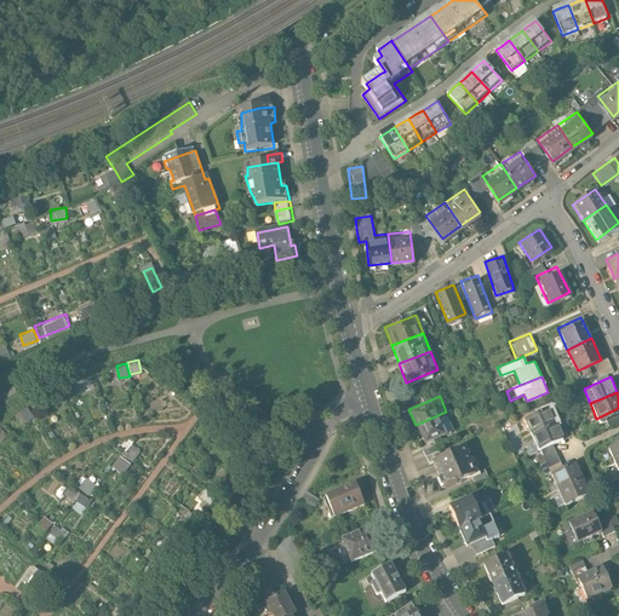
[(555,419),(548,403),(522,414),(529,431),(555,419)]
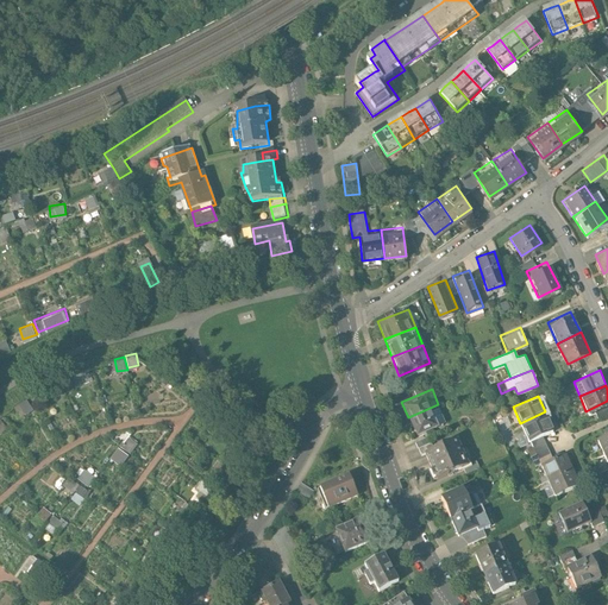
[(30,397),(17,402),(20,413),(33,408),(30,397)]
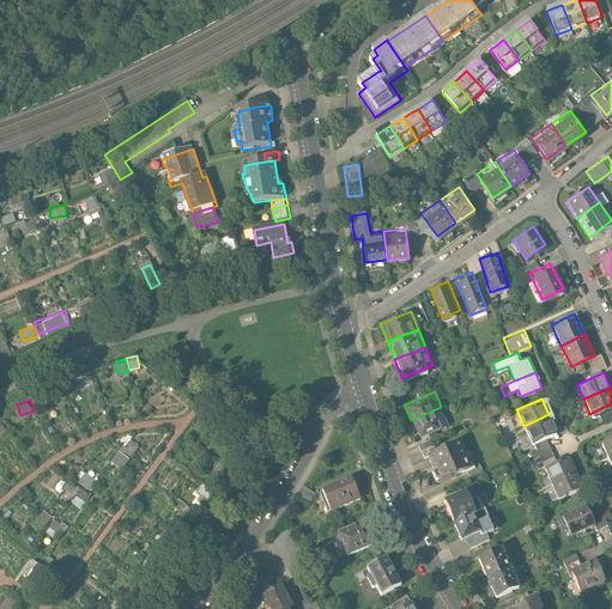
[(411,420),(417,436),(428,431),(448,422),(441,407),(411,420)]
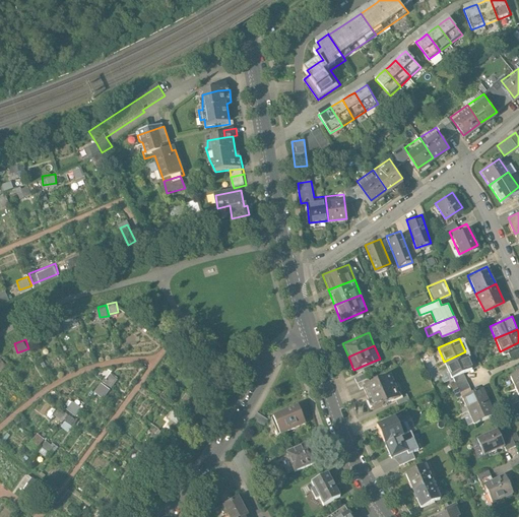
[(471,366),(465,351),(444,362),(450,375),(462,370),(471,366)]
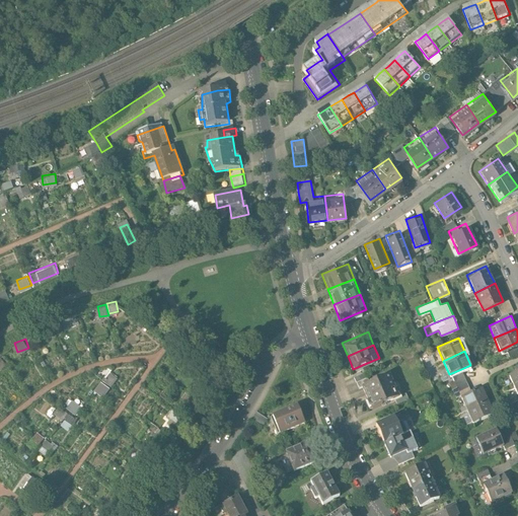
[(353,369),(351,370),(357,384),(361,383),(368,380),(362,365),(353,369)]
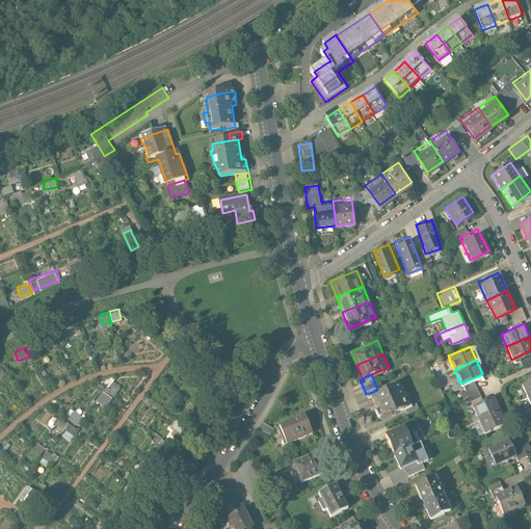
[(530,374),(520,379),(526,394),(530,392),(530,374)]
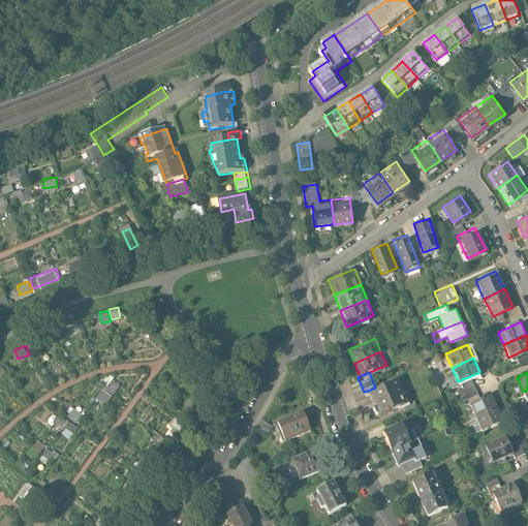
[(105,385),(114,392),(121,382),(113,376),(105,385)]
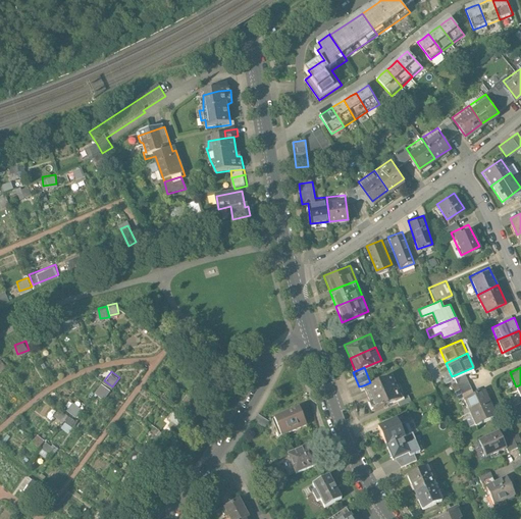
[(452,376),(461,397),(473,392),(464,371),(452,376)]
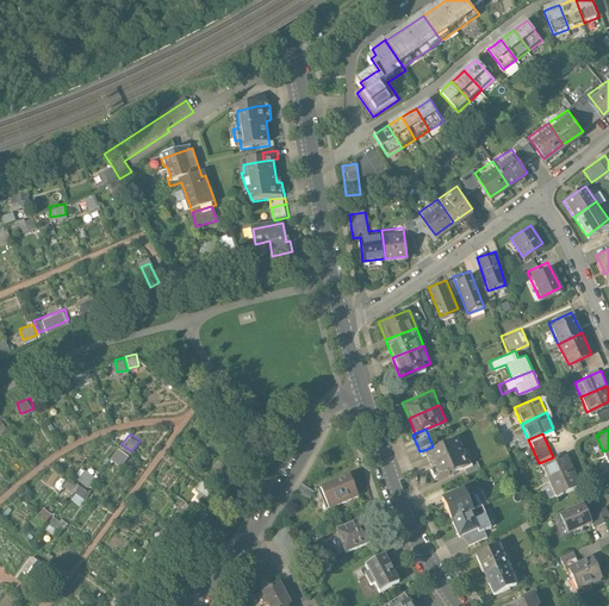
[(433,447),(424,450),(436,478),(471,462),(459,435),(433,447)]
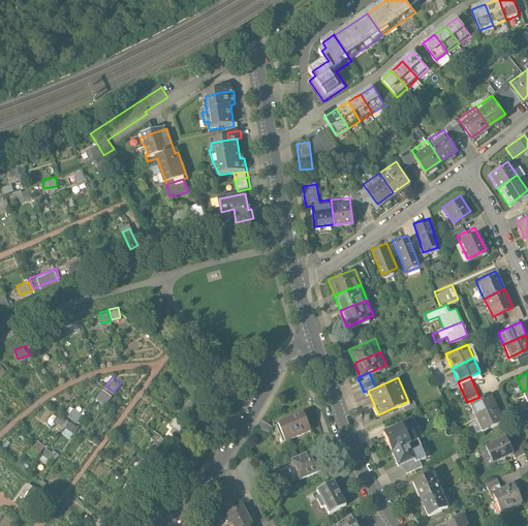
[(102,387),(97,397),(107,402),(113,392),(102,387)]
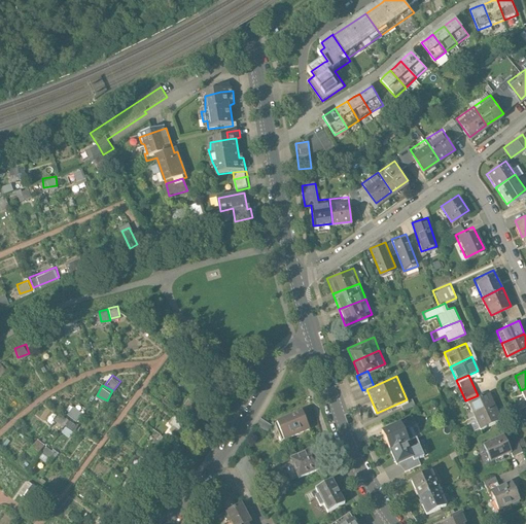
[(465,400),(471,414),(494,403),(489,390),(478,395),(465,400)]
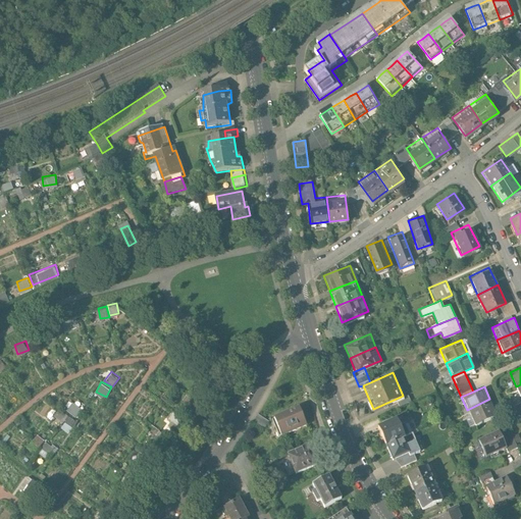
[(467,410),(472,422),(496,412),(489,399),(467,410)]
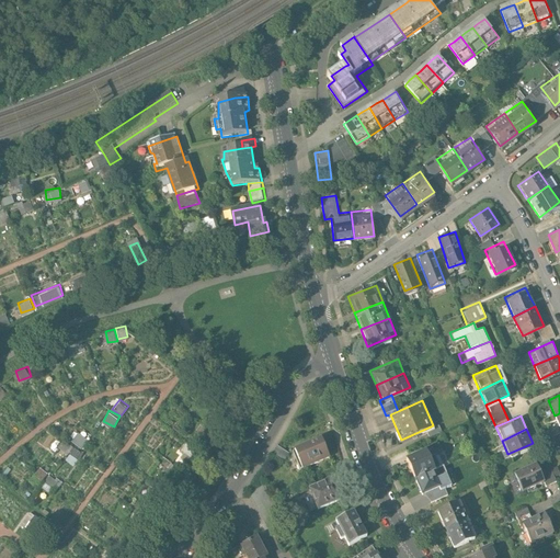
[(82,446),(89,437),(78,430),(71,439),(82,446)]
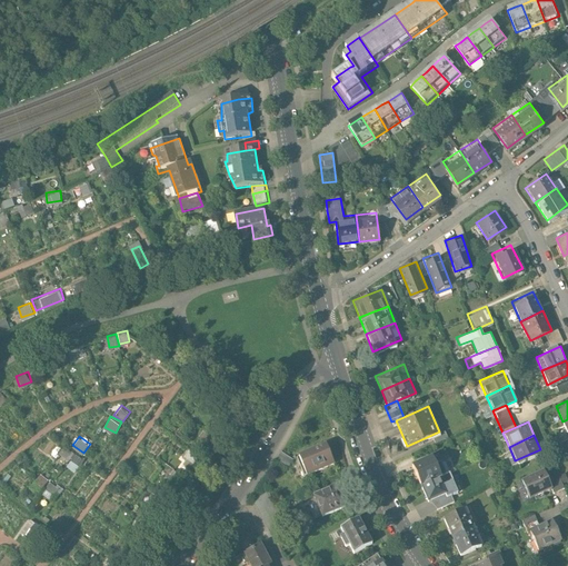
[(296,454),(302,473),(332,462),(324,440),(296,454)]
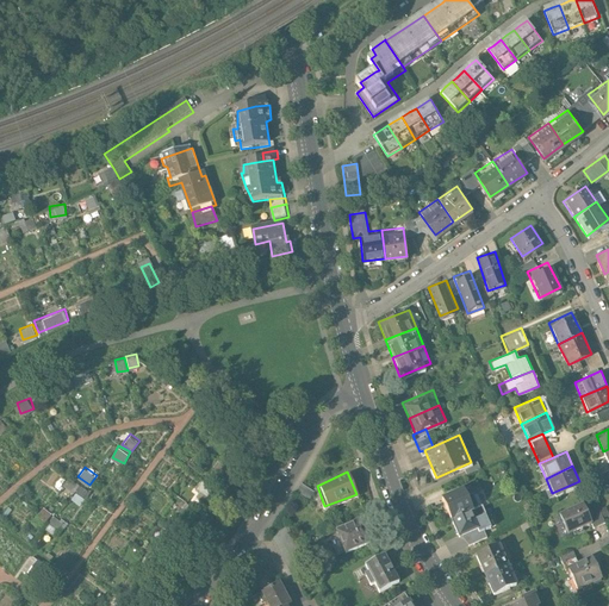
[(182,483),(180,483),(178,495),(205,501),(210,483),(184,478),(182,483)]
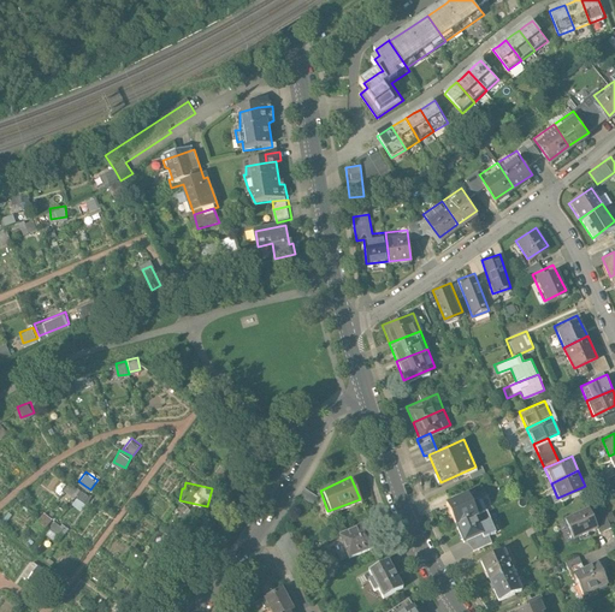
[(296,494),(308,503),(313,494),(301,486),(296,494)]
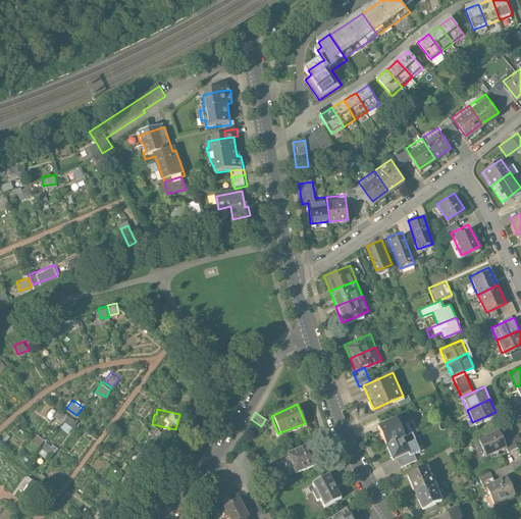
[(376,422),(383,439),(406,429),(399,412),(376,422)]
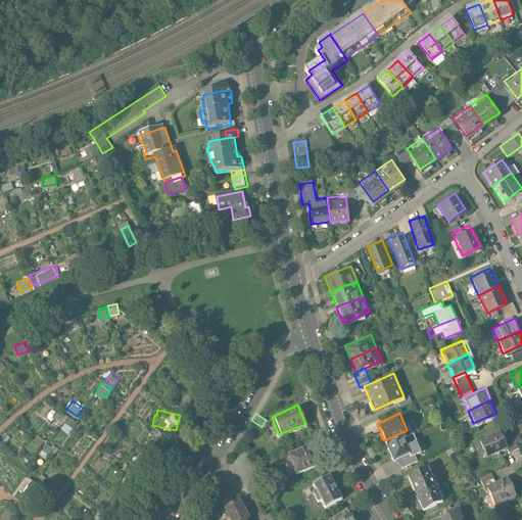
[(477,435),(485,456),(507,446),(501,433),(499,427),(477,435)]
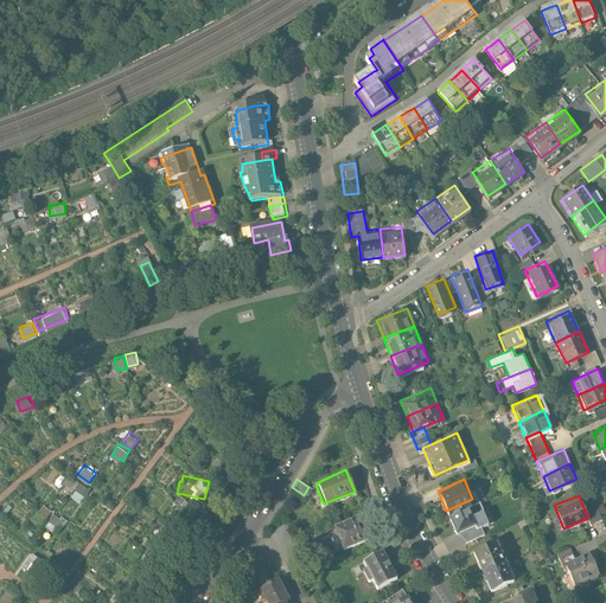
[(593,496),(581,502),(588,518),(600,513),(593,496)]
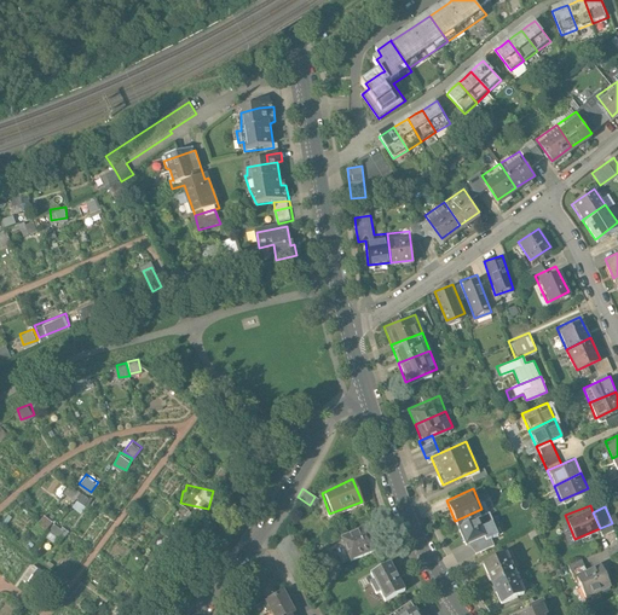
[(455,521),(463,541),(490,531),(481,509),(455,521)]
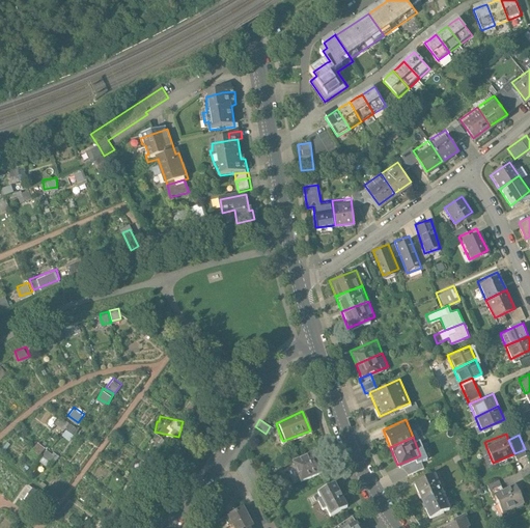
[(39,452),(46,445),(37,440),(32,447),(39,452)]
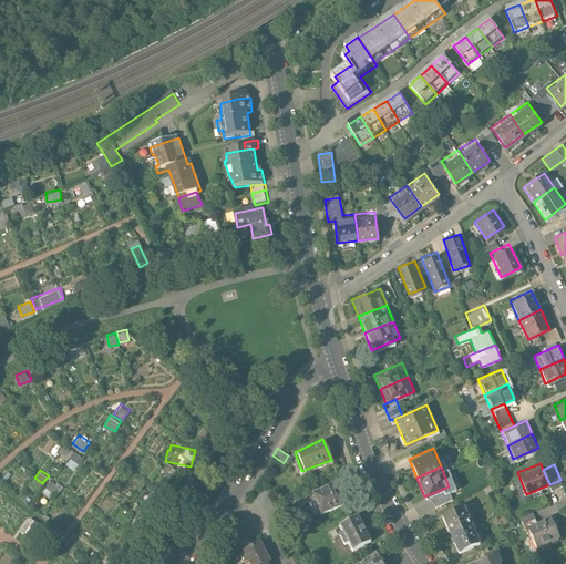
[(50,491),(57,482),(49,477),(42,485),(50,491)]
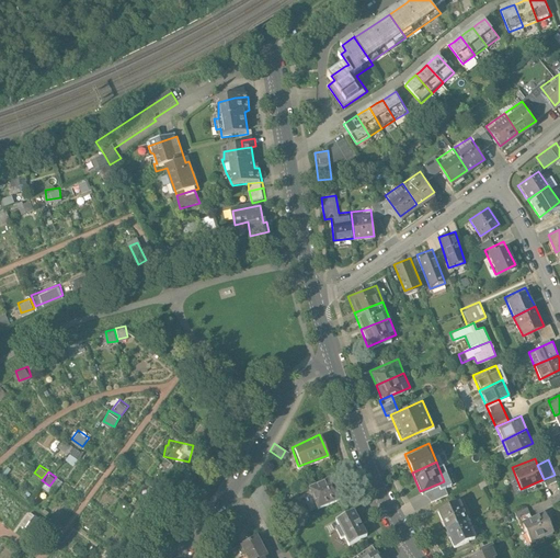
[(307,484),(315,507),(342,497),(334,474),(307,484)]
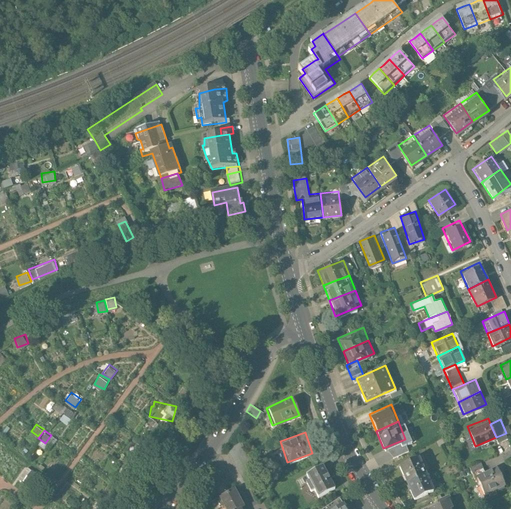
[(396,462),(404,479),(427,468),(419,451),(396,462)]
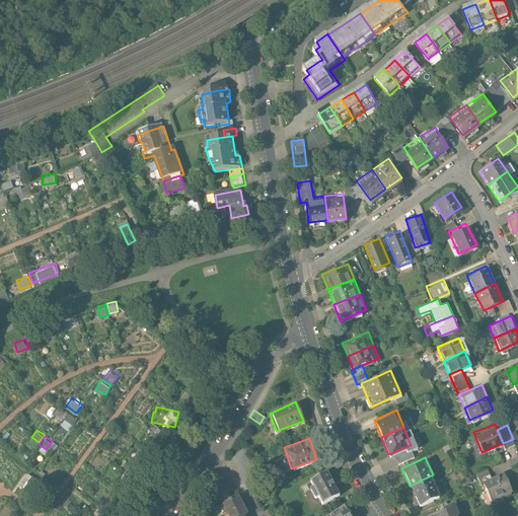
[(317,493),(321,503),(339,493),(327,468),(309,478),(311,483),(308,485),(313,496),(317,493)]
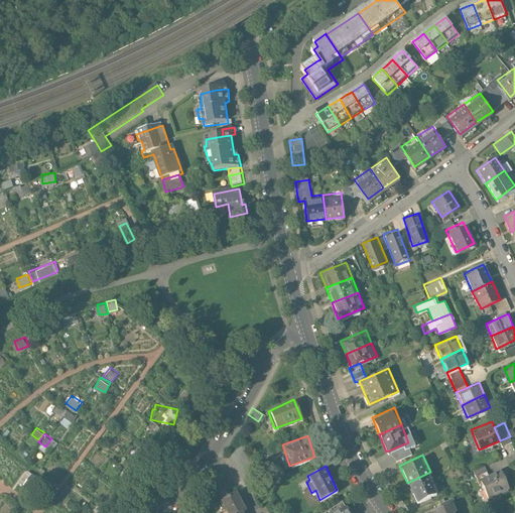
[(488,497),(510,488),(501,468),(480,477),(488,497)]
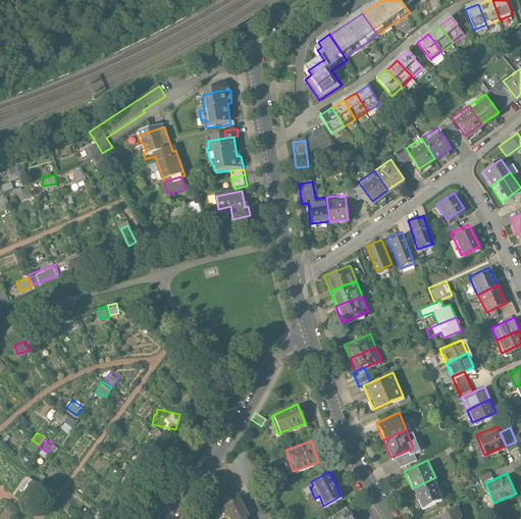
[(412,488),(420,506),(444,495),(435,477),(412,488)]
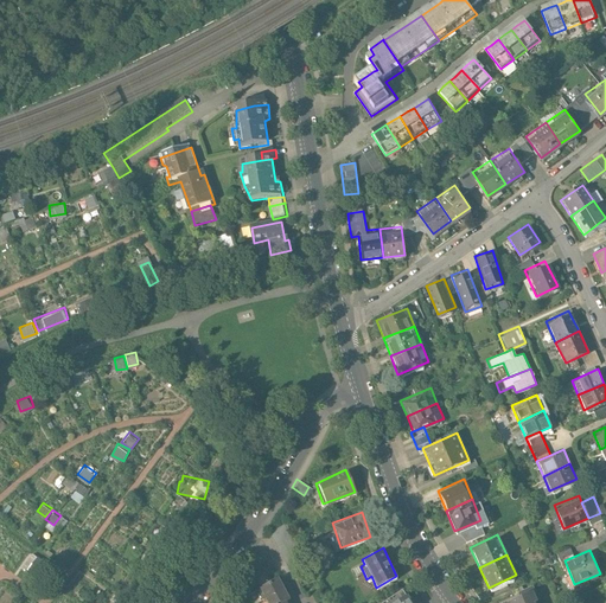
[(278,573),(259,587),(267,602),(274,602),(285,597),(289,596),(278,573)]
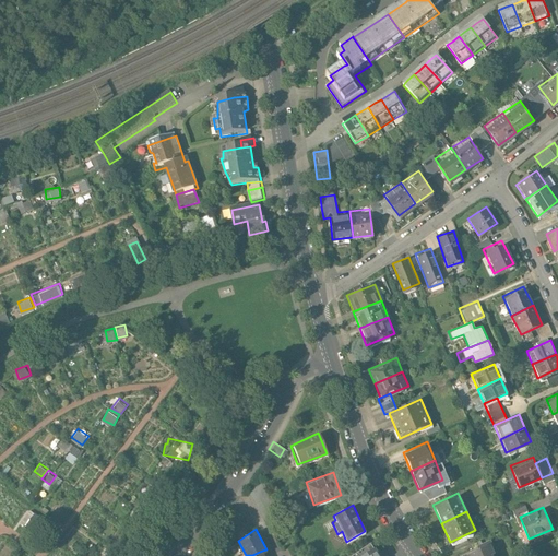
[(490,539),(461,553),(462,555),(498,555),(496,551),(490,539)]
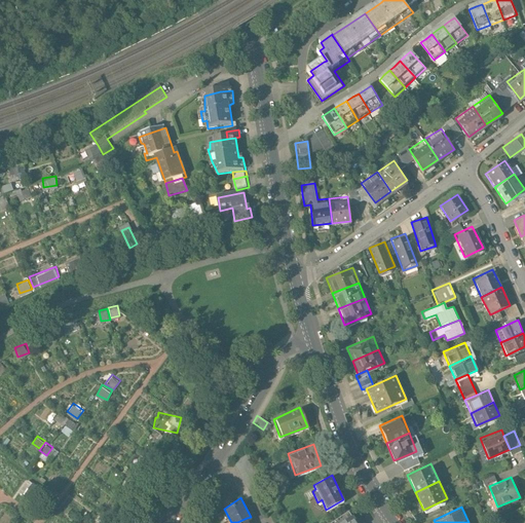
[(340,522),(359,522),(352,514),(340,522)]
